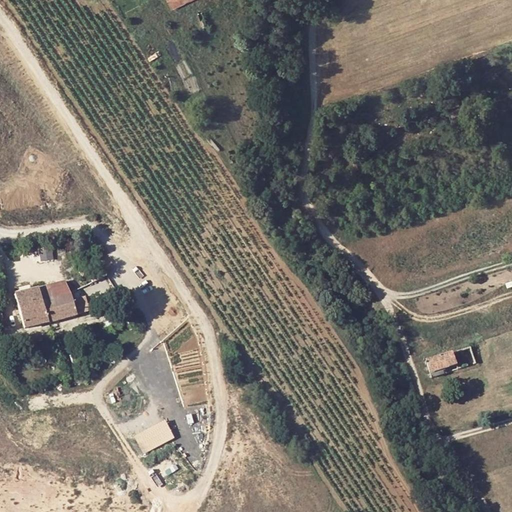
[(203,25),(207,23),(202,12),(198,14),(203,25)]
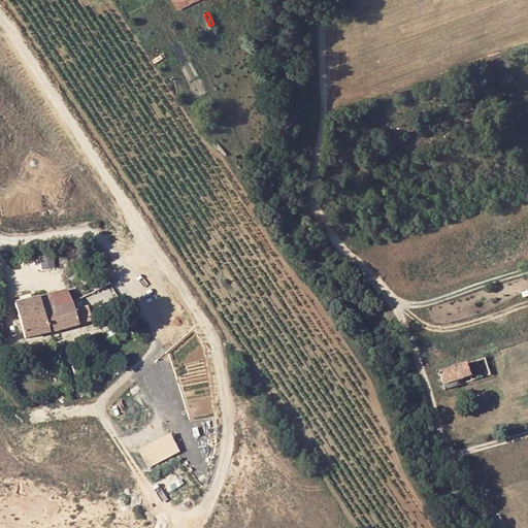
[(96,291),(109,283),(103,274),(92,282),(88,275),(83,278),(89,293),(96,291)]
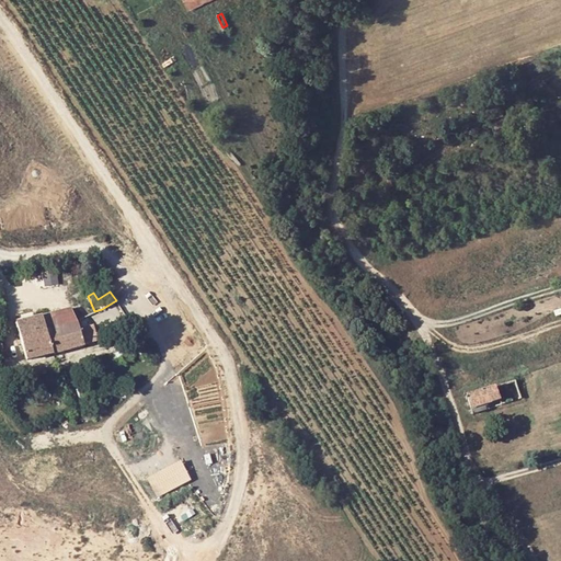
[(110,323),(125,315),(116,300),(102,309),(110,323)]
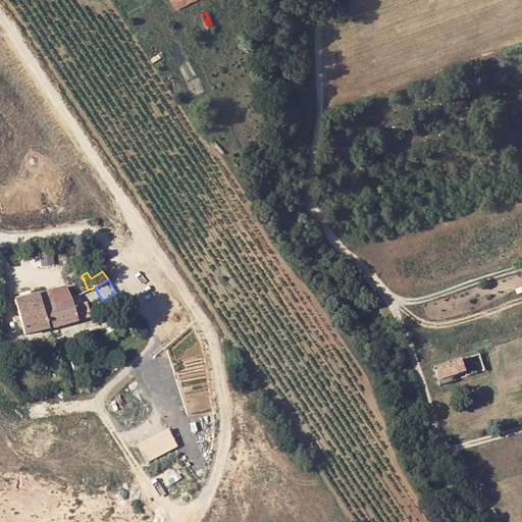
[(67,285),(15,299),(24,333),(77,319),(67,285)]
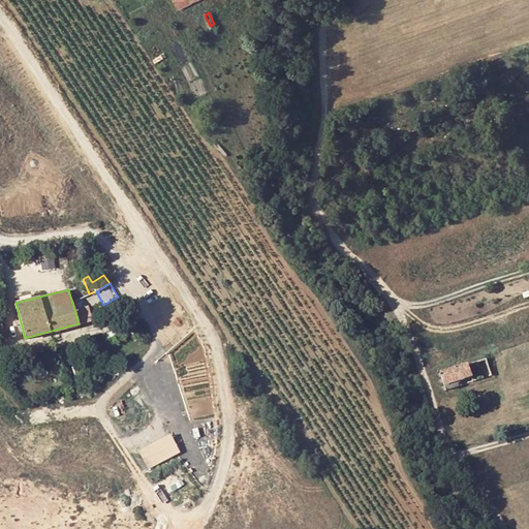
[(471,376),(468,364),(441,371),(445,382),(461,378),(471,376)]
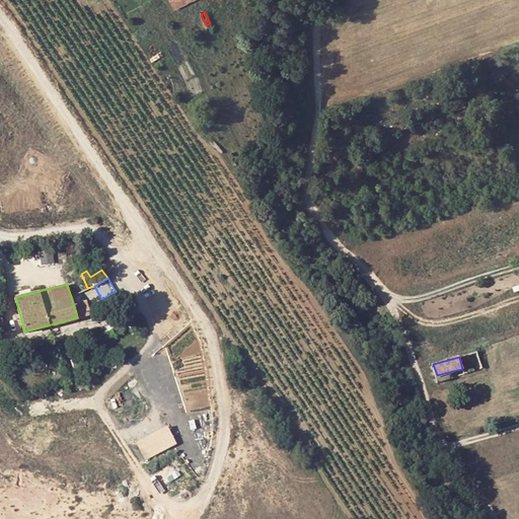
[(438,380),(454,376),(452,371),(437,375),(438,380)]
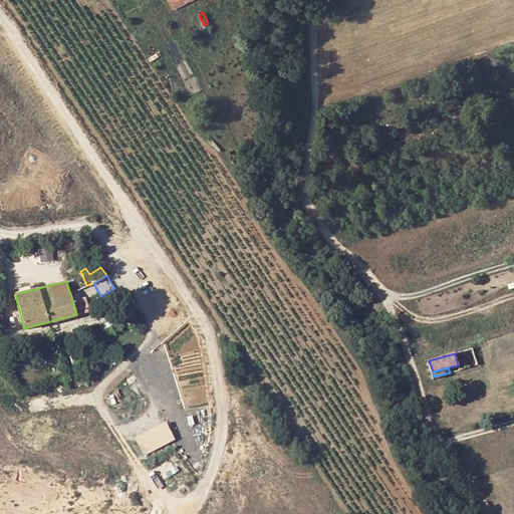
[(133,438),(143,456),(174,440),(164,421),(133,438)]
